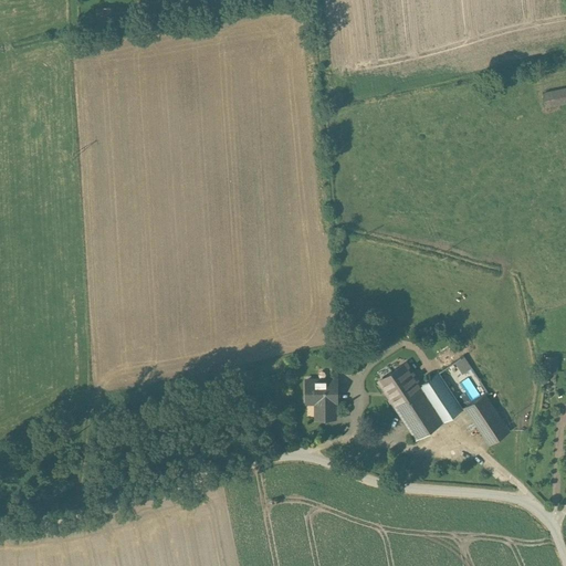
[(180,2),(169,4),(170,11),(181,10),(180,2)]
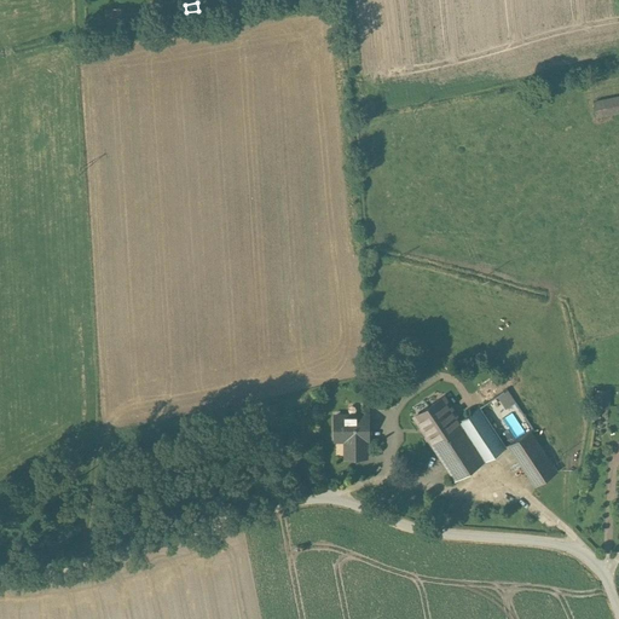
[(180,7),(144,12),(145,18),(180,13),(180,7)]
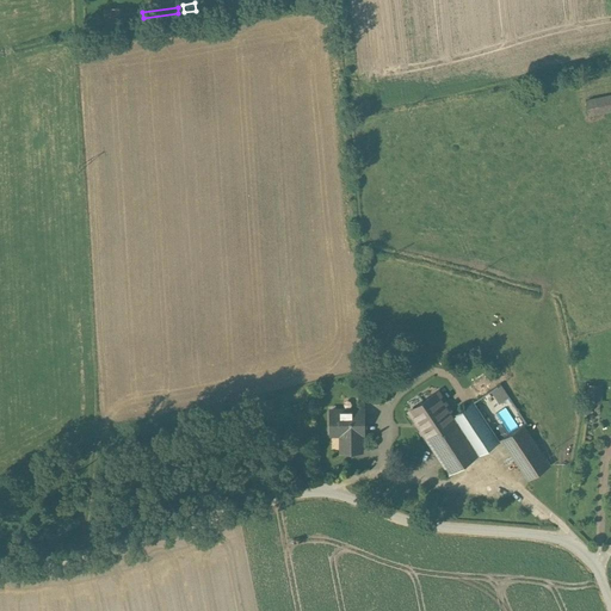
[(587,115),(610,110),(610,93),(585,98),(587,115)]
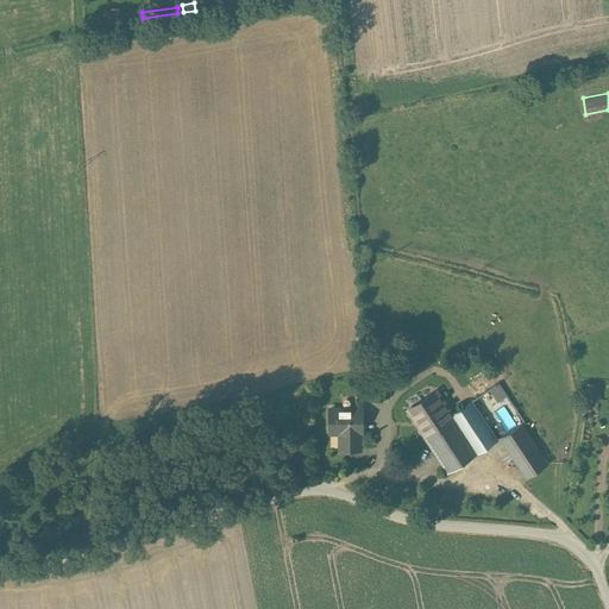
[(601,400),(602,382),(586,382),(585,400),(601,400)]
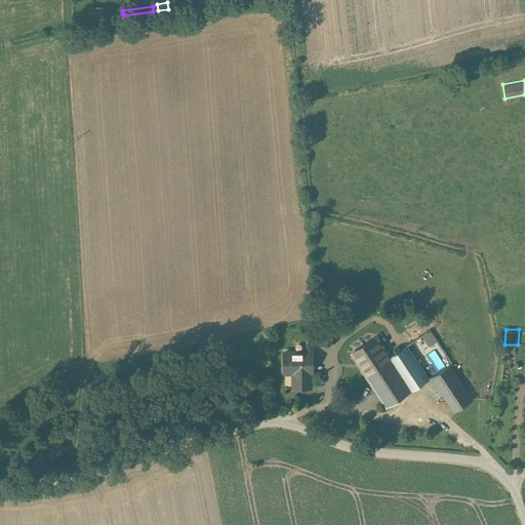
[(352,354),(388,407),(431,378),(454,412),(475,399),(451,365),(453,364),(430,330),(390,357),(376,337),(352,354)]
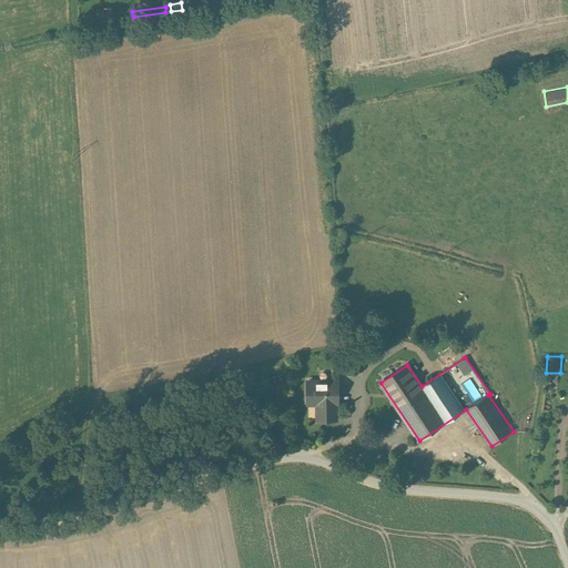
[(338,382),(307,382),(307,404),(320,404),(320,419),(317,419),(317,421),(336,421),(336,404),(338,404),(338,382)]
